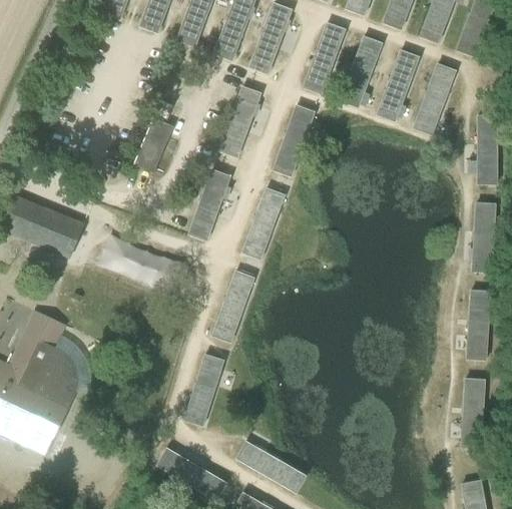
[(106,0),(103,9),(121,16),(127,0),(106,0)]
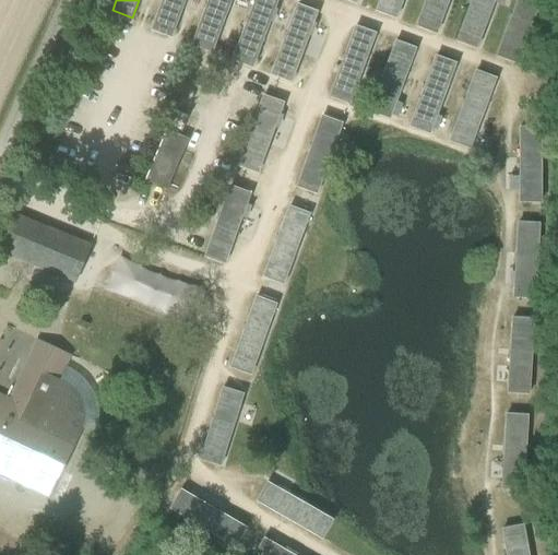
[(162,0),(153,25),(173,33),(185,0),(162,0)]
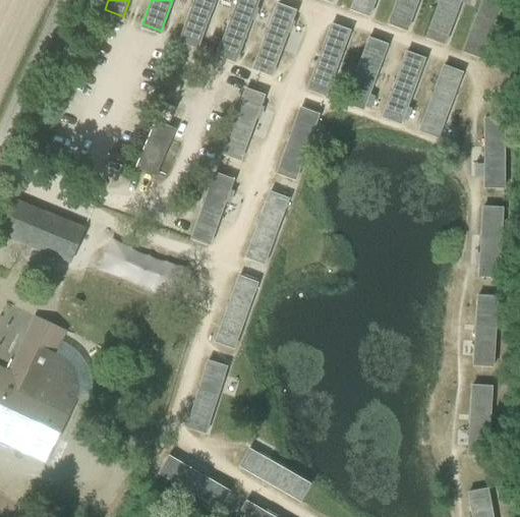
[(193,0),(179,38),(197,45),(215,0),(193,0)]
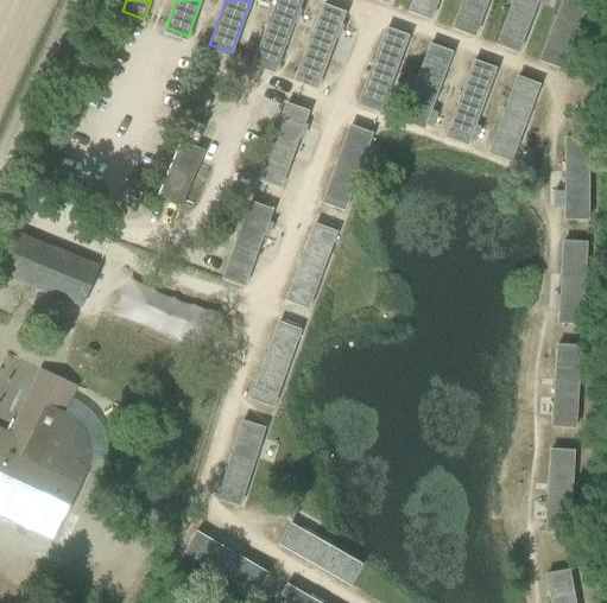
[(276,0),(253,61),(274,68),(299,0),(276,0)]
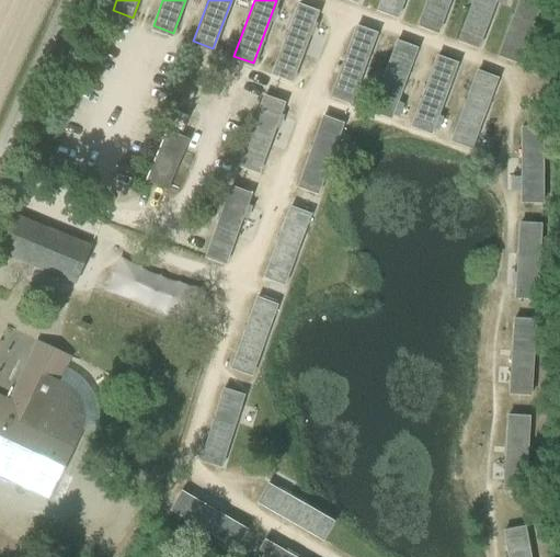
[(384,0),(380,8),(400,15),(406,0),(384,0)]
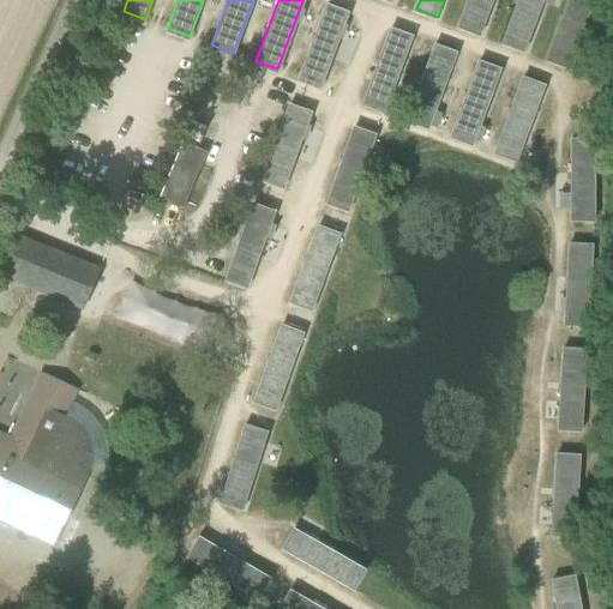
[(470,0),(461,25),(482,34),(496,0),(470,0)]
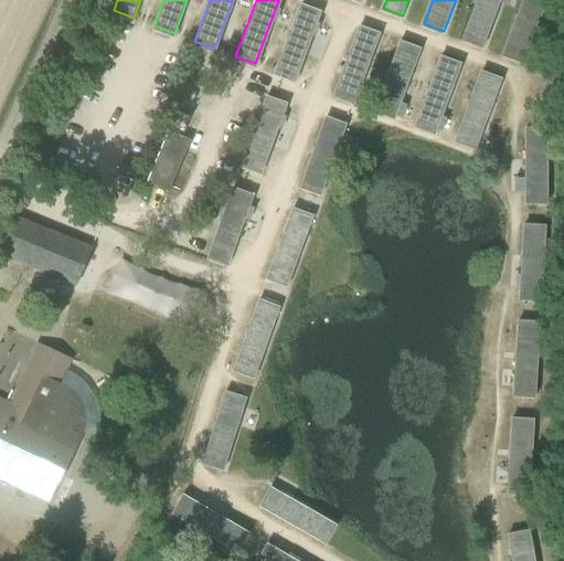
[(479,0),(465,39),(485,46),(501,0),(479,0)]
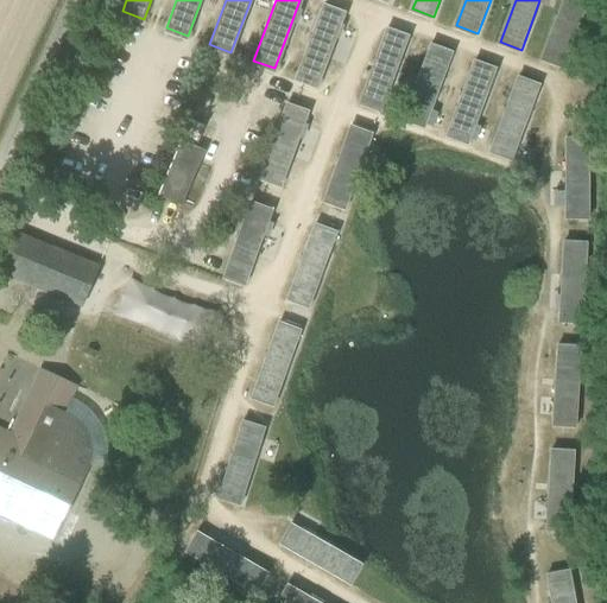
[(564,0),(543,58),(564,65),(589,0),(564,0)]
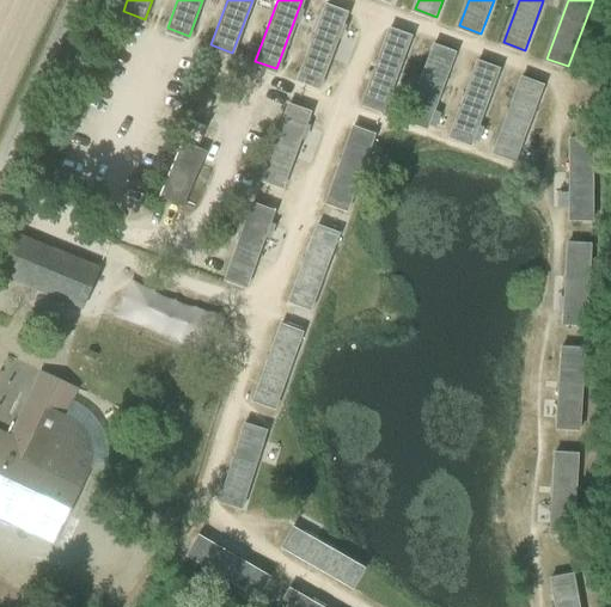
[(349,10),(328,1),(299,77),(321,85),(349,10)]
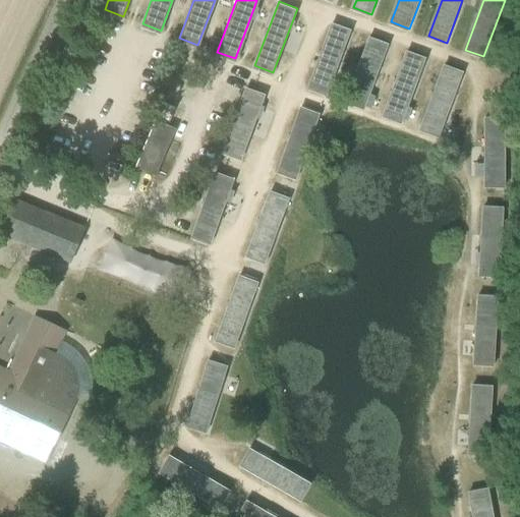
[(354,30),(336,22),(311,88),(330,94),(354,30)]
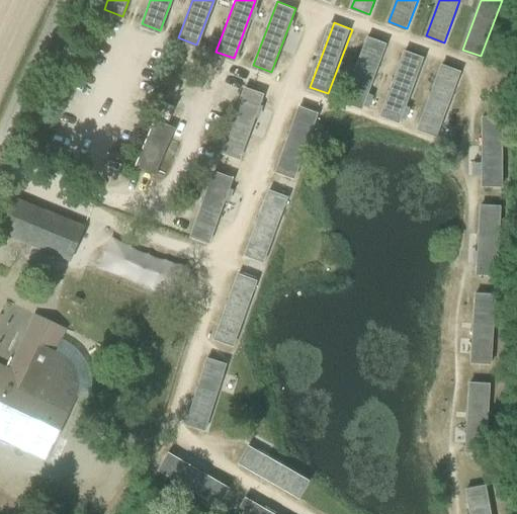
[(390,44),(371,36),(347,100),(365,107),(390,44)]
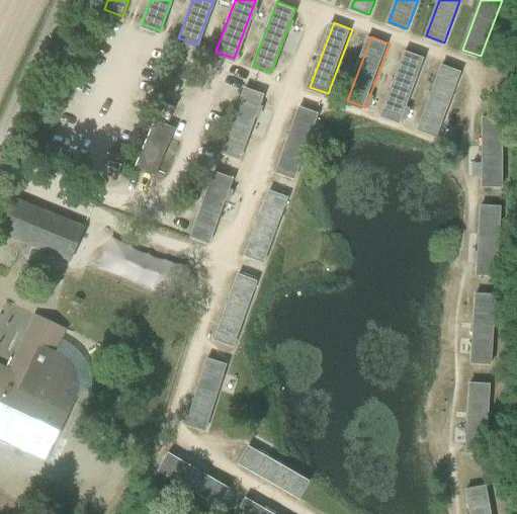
[(426,57),(408,51),(383,114),(402,121),(426,57)]
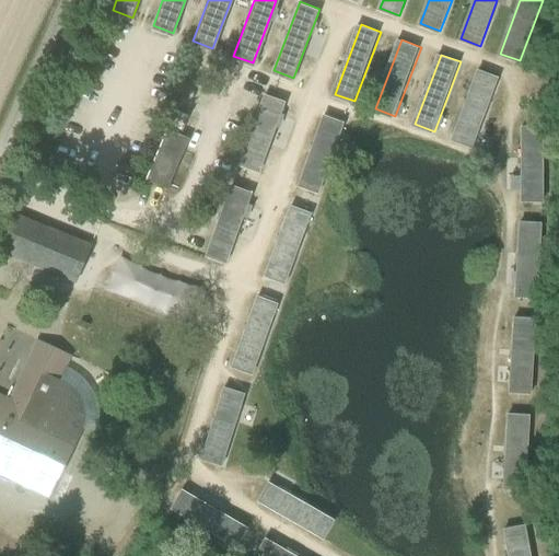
[(501,77),(481,69),(455,139),(475,147),(501,77)]
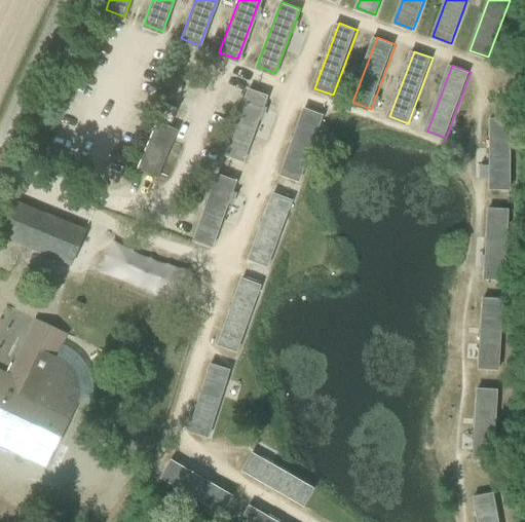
[(264,90),(246,84),(221,149),(239,156),(264,90)]
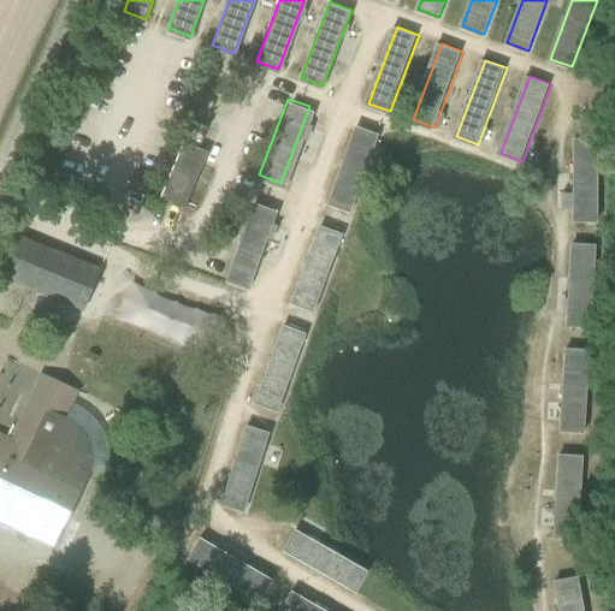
[(378,132),(356,124),(327,201),(349,209),(378,132)]
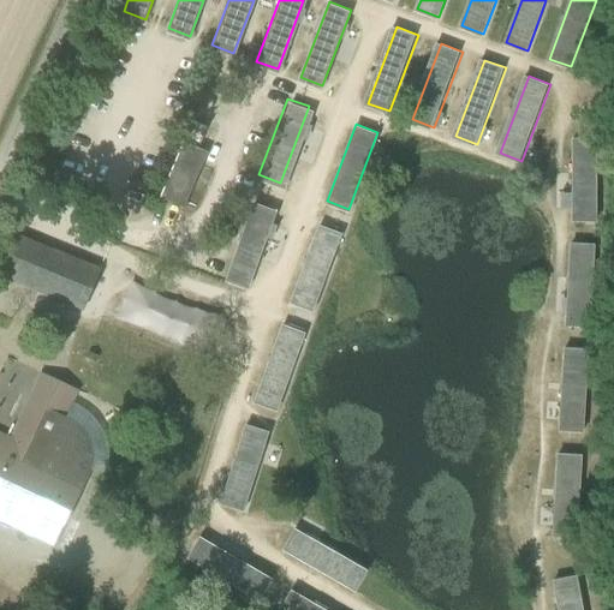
[(597,139),(574,138),(573,220),(597,221),(597,139)]
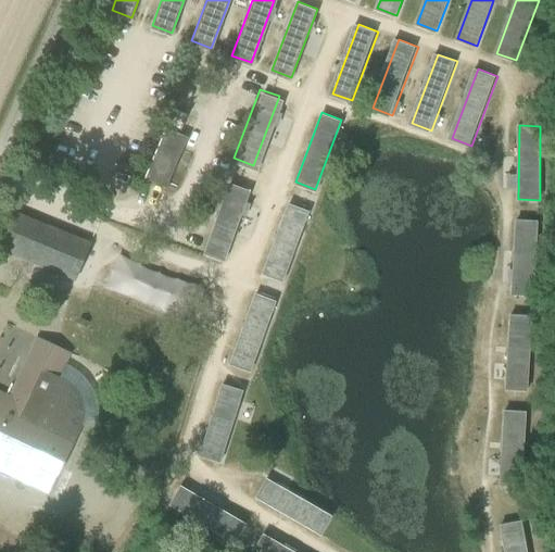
[(147,179),(166,188),(188,137),(167,129),(147,179)]
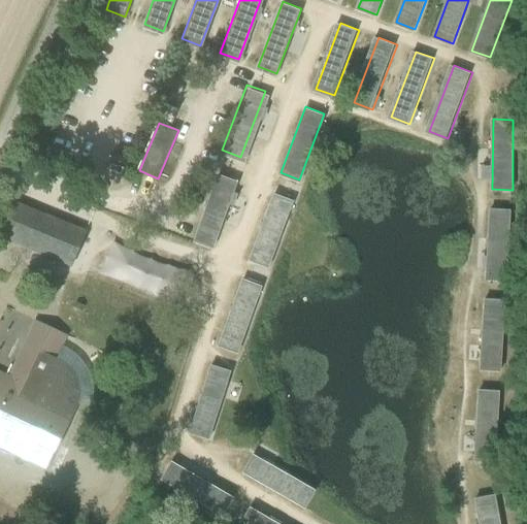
[(233,176),(215,169),(190,235),(208,241),(233,176)]
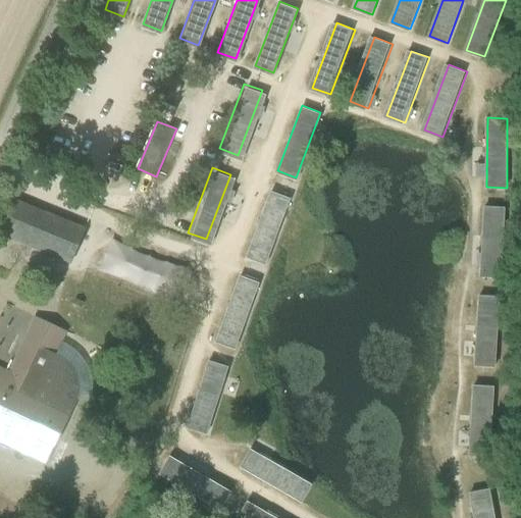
[(289,196),(270,190),(246,254),(264,261),(289,196)]
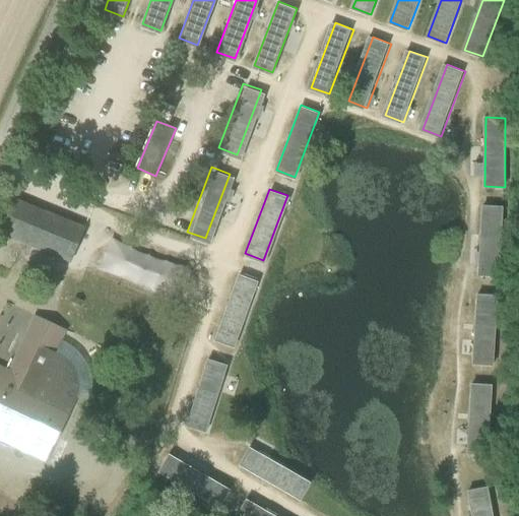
[(85,223),(38,203),(0,190),(0,191),(0,230),(71,260),(73,255),(85,223)]
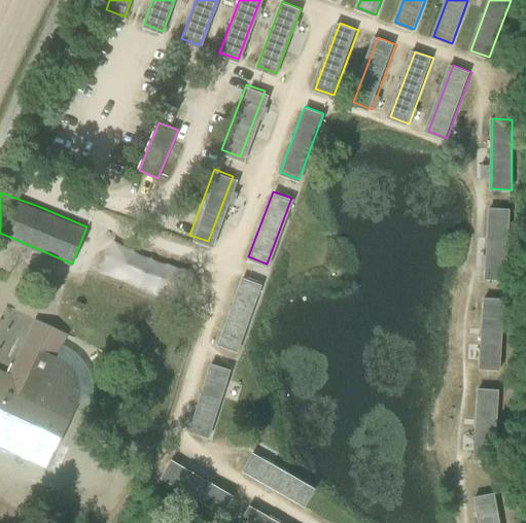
[(510,209),(490,207),(485,277),(504,278),(510,209)]
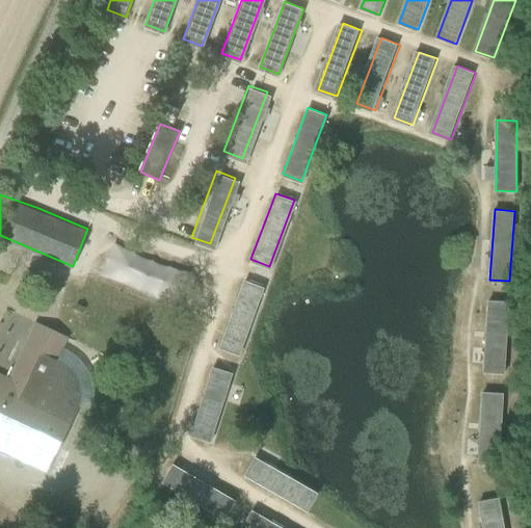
[(262,286),(243,279),(218,345),(237,351),(262,286)]
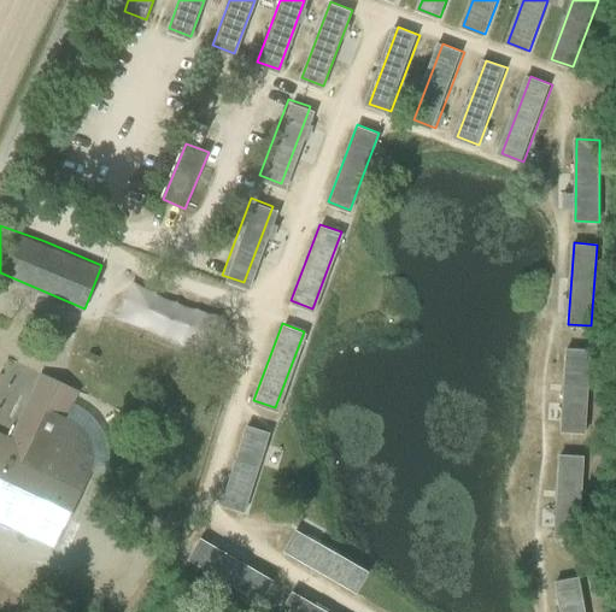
[(590,349),(567,348),(559,430),(584,431),(590,349)]
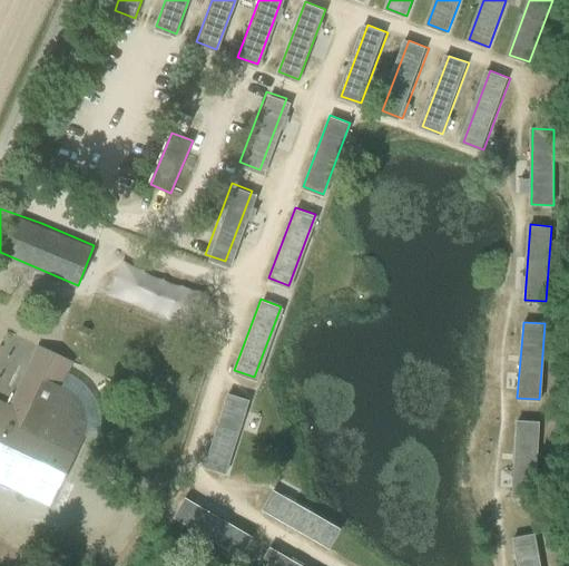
[(0,399),(0,477),(52,503),(79,447),(85,432),(87,425),(86,416),(84,407),(81,401),(77,394),(72,390),(65,386),(52,380),(65,355),(66,354),(40,343),(11,405),(0,399)]
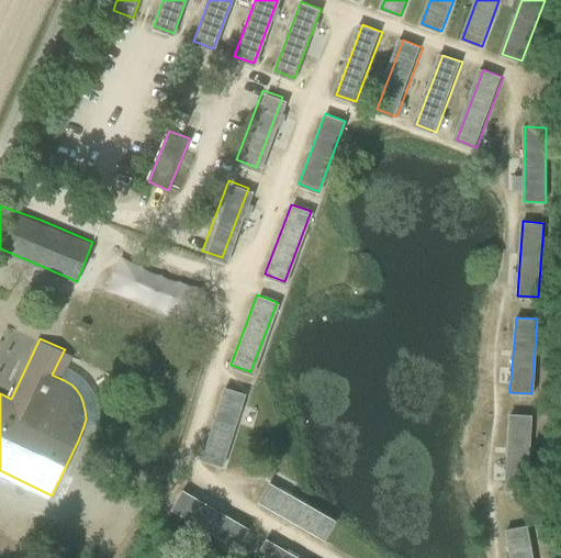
[(243,392),(223,384),(197,455),(216,462),(243,392)]
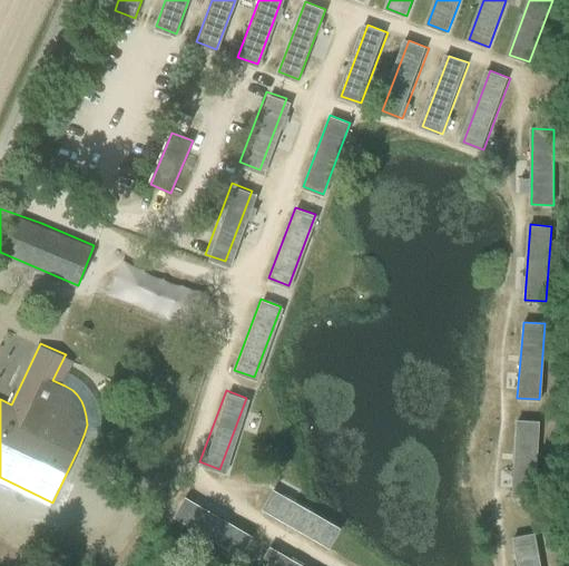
[(537,421),(516,420),(510,496),(531,497),(537,421)]
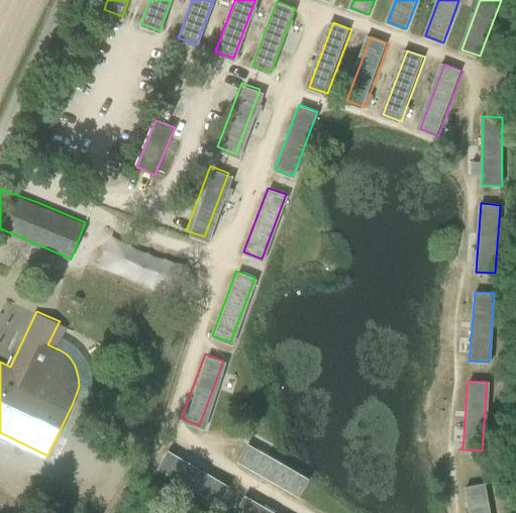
[(302,494),(312,475),(249,439),(238,459),(302,494)]
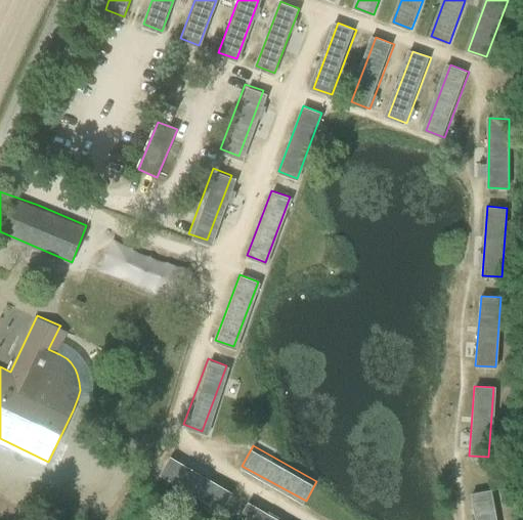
[(171,457),(162,473),(221,509),(231,491),(171,457)]
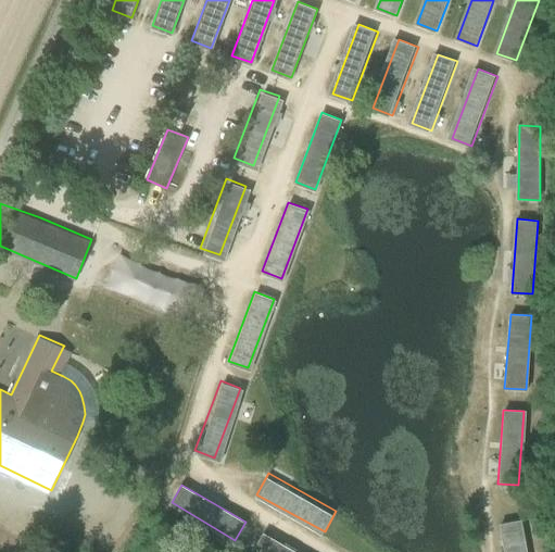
[(527,551),(519,519),(500,524),(505,551),(527,551)]
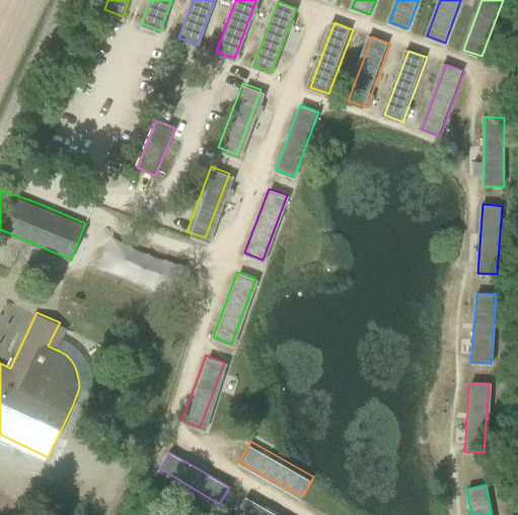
[(277,514),(246,497),(236,514),(238,514),(277,514)]
